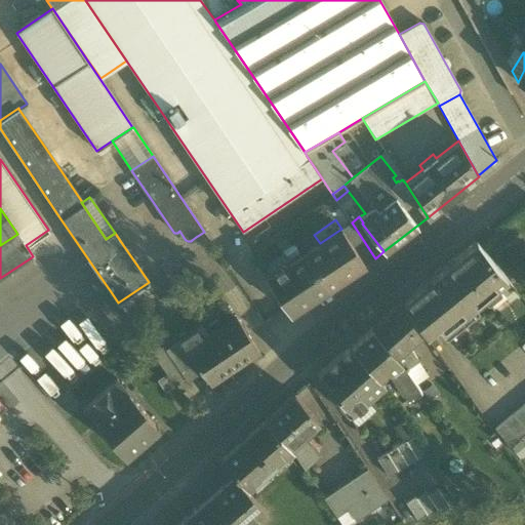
[(362,258),(371,252),(352,223),(341,229),(362,258)]
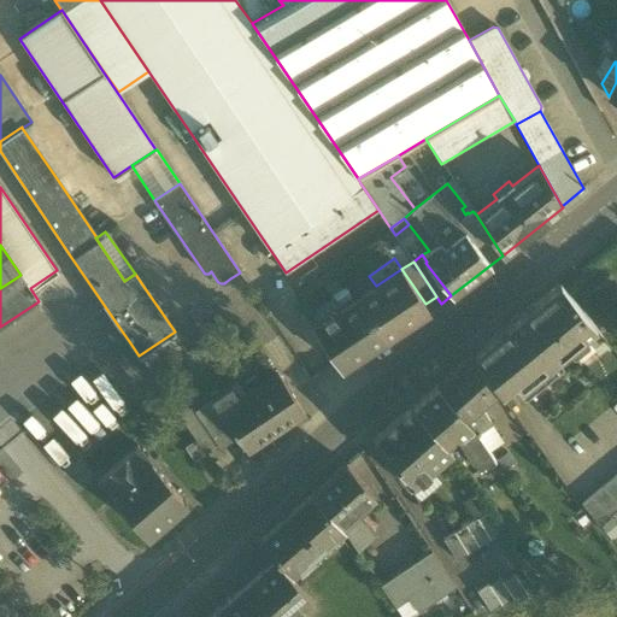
[(376,286),(357,299),(386,341),(399,333),(399,334),(411,327),(410,325),(430,311),(425,304),(401,269),(376,286)]
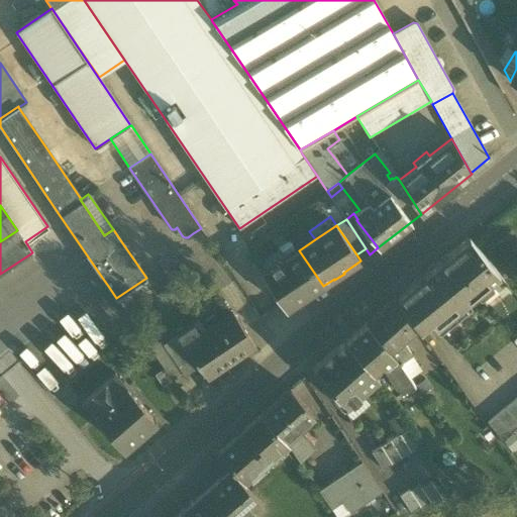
[(206,236),(201,228),(193,233),(199,241),(206,236)]
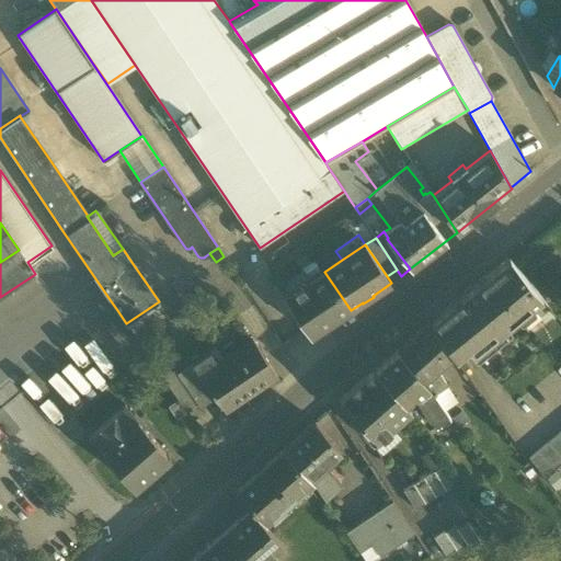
[(505,260),(441,312),(468,347),(473,354),(541,298),(508,258),(505,260)]
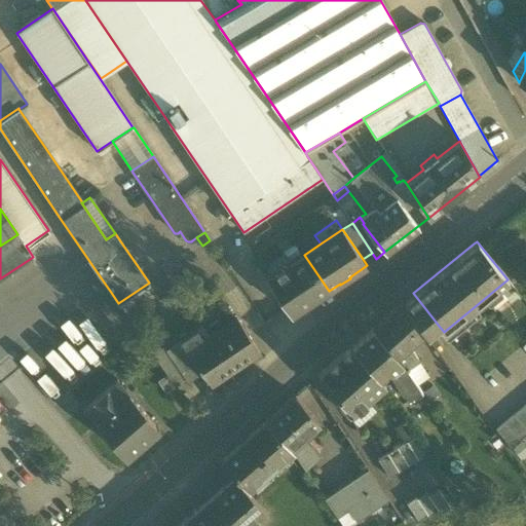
[(318,298),(329,291),(304,255),(267,279),(292,315),(309,304),(309,305),(320,299),(318,298)]
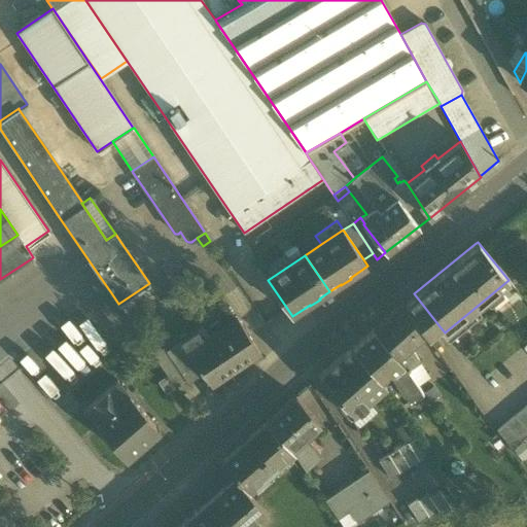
[(93,292),(98,301),(109,292),(110,291),(105,284),(93,292)]
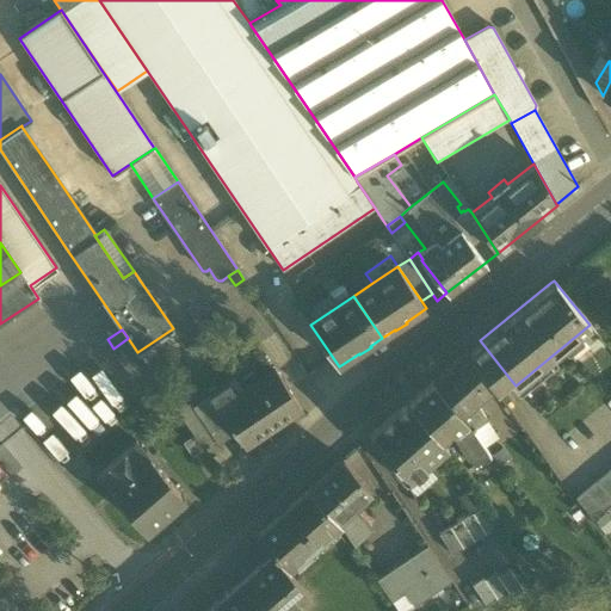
[(494,390),(510,378),(480,340),(467,351),(492,386),(494,390)]
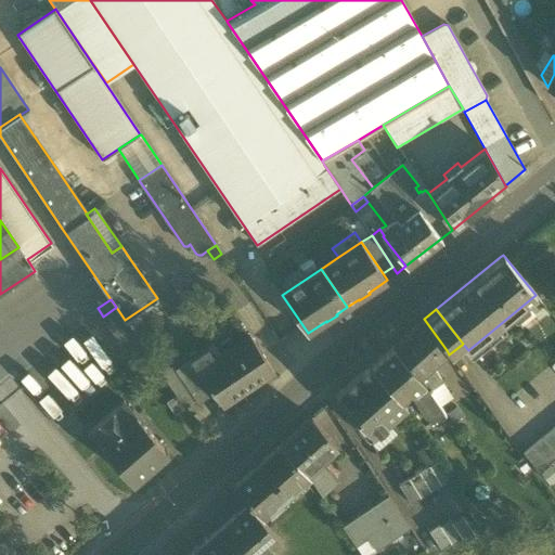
[(431,364),(447,350),(424,319),(394,346),(418,375),(430,365),(431,364)]
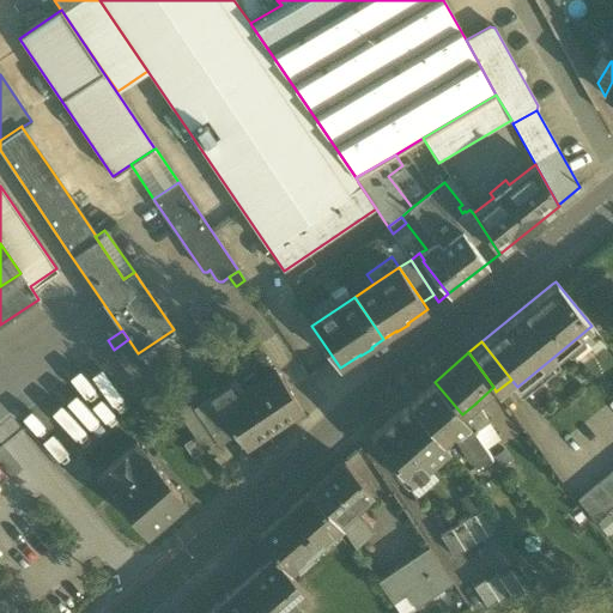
[(228,384),(210,396),(235,435),(246,450),(303,411),(275,371),(237,396),(228,384)]
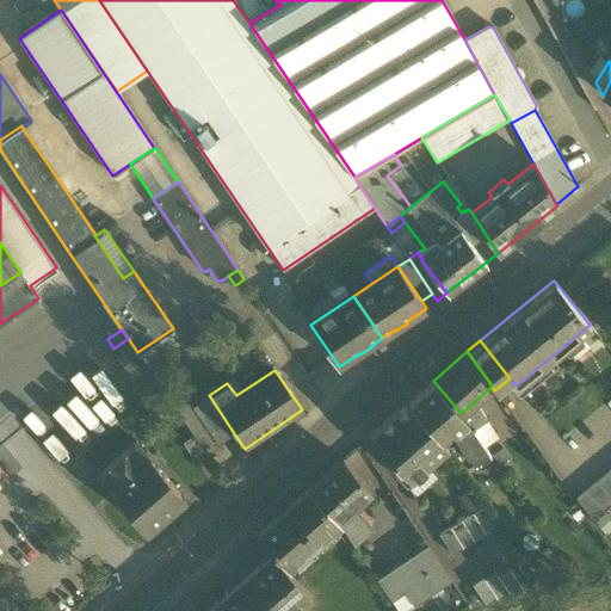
[(483,446),(470,427),(461,413),(433,381),(409,401),(444,440),(449,436),(445,432),(450,427),(456,429),(454,434),(468,457),(483,446)]
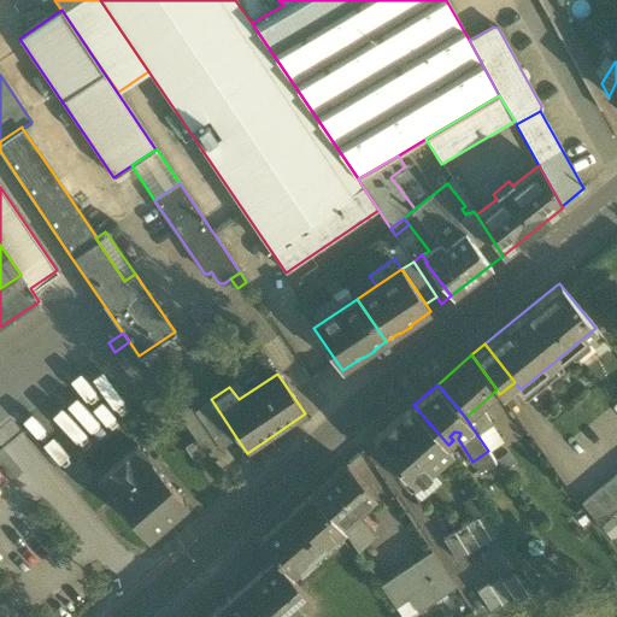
[(205,452),(217,445),(194,411),(192,406),(187,409),(177,392),(168,398),(205,452)]
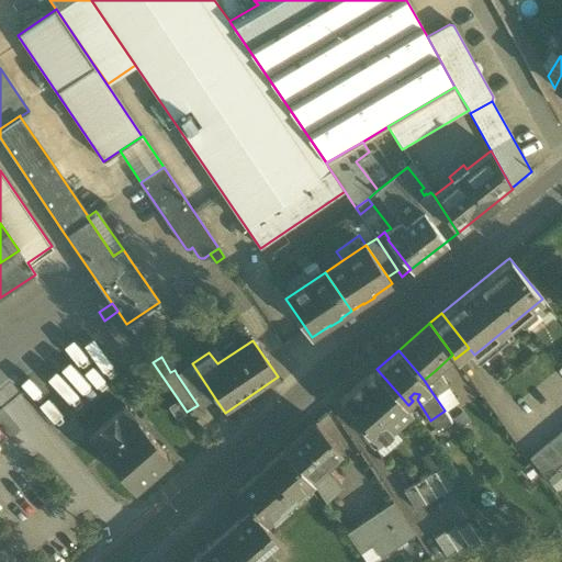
[(200,408),(215,398),(192,363),(177,374),(198,405),(200,408)]
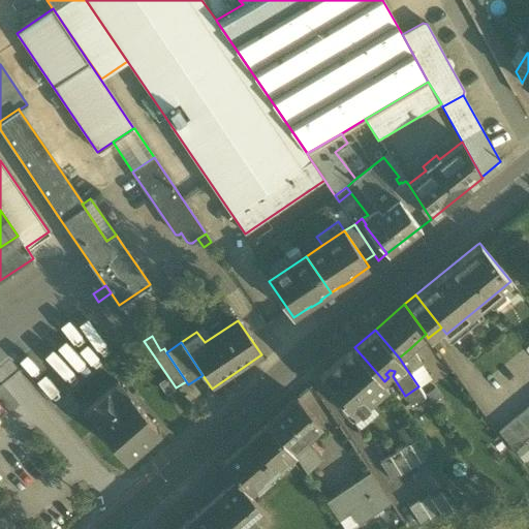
[(344,353),(345,355),(354,347),(353,347),(352,346),(344,353)]
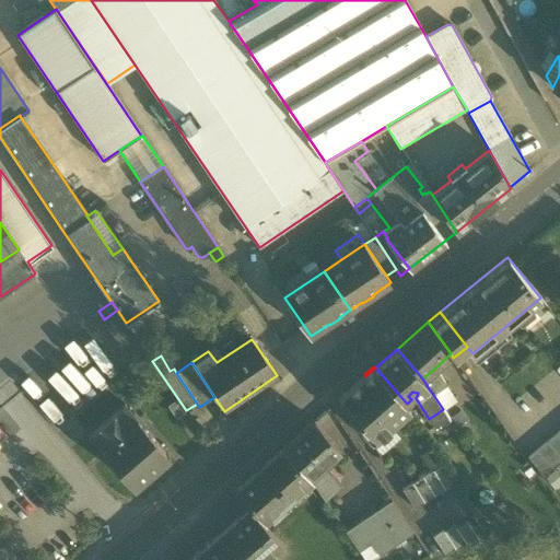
[(408,405),(407,404),(375,368),(365,376),(358,383),(351,388),(339,399),(350,412),(350,417),(357,424),(356,424),(371,441),(389,426),(409,407),(407,406),(408,405)]
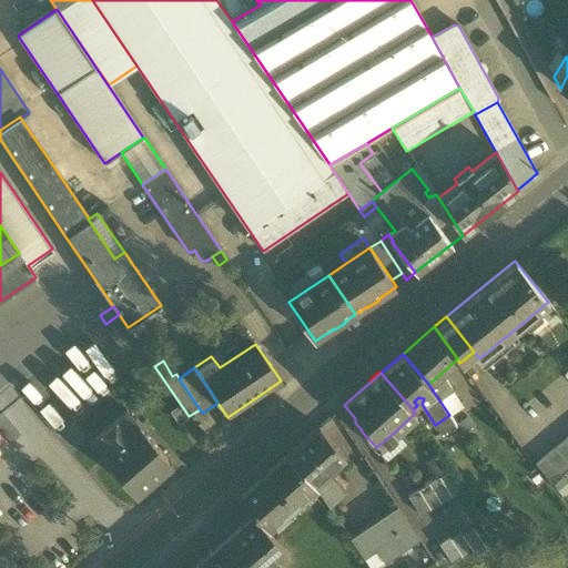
[(444,379),(440,374),(428,384),(437,397),(452,387),(445,378),(444,379)]
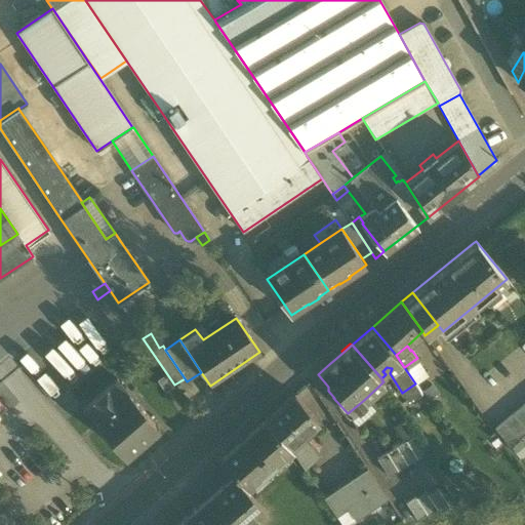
[(429,375),(417,358),(404,367),(415,384),(429,375)]
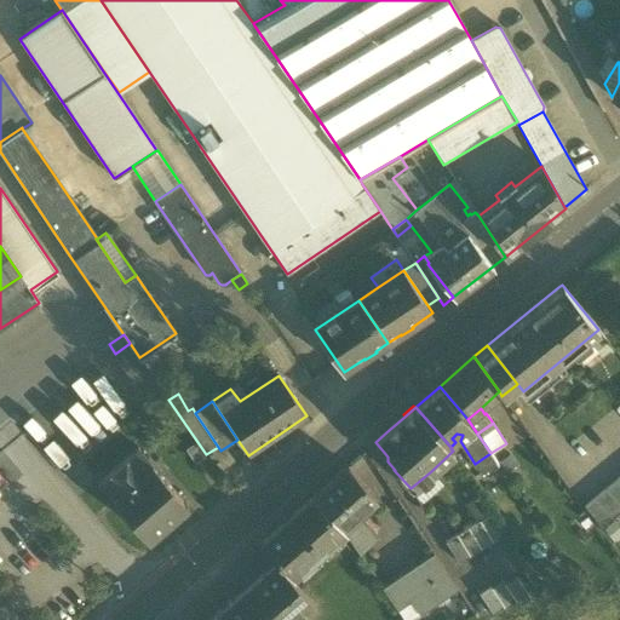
[(185,449),(195,463),(205,457),(195,442),(185,449)]
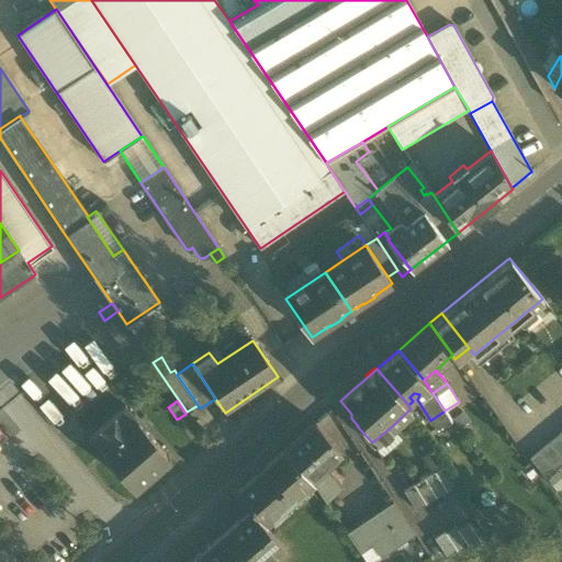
[(90,435),(135,486),(169,456),(146,428),(148,427),(136,412),(134,414),(125,405),(90,435)]
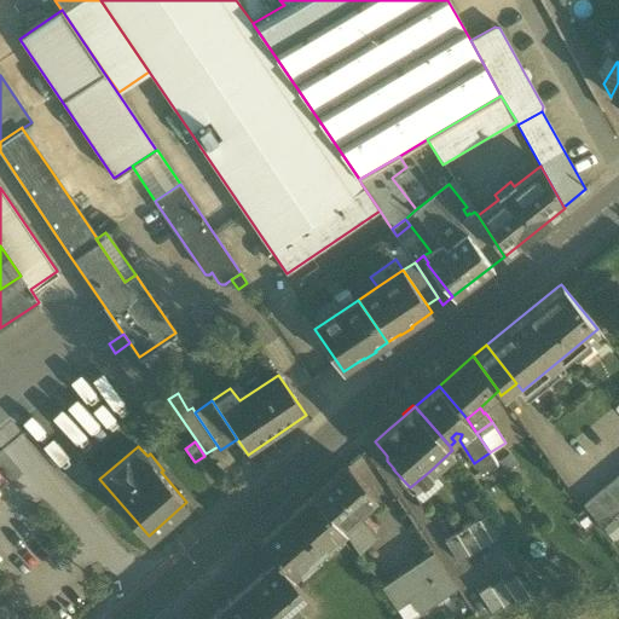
[(474,463),(481,474),(497,462),(490,452),(474,463)]
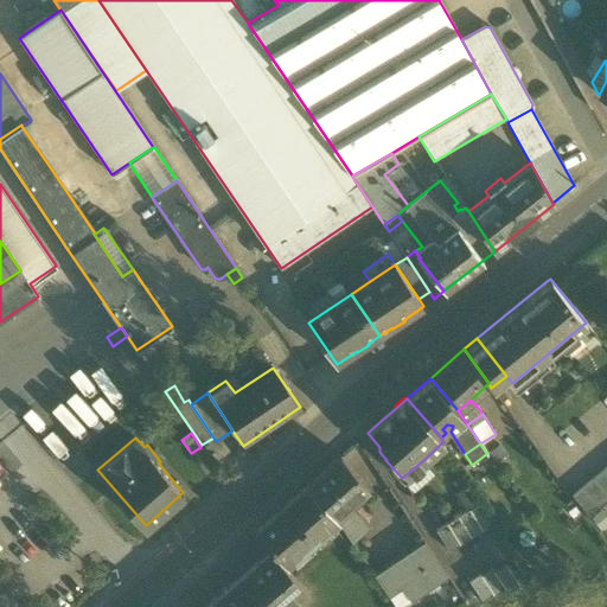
[(306,486),(334,518),(351,504),(362,494),(369,489),(340,457),(306,486)]
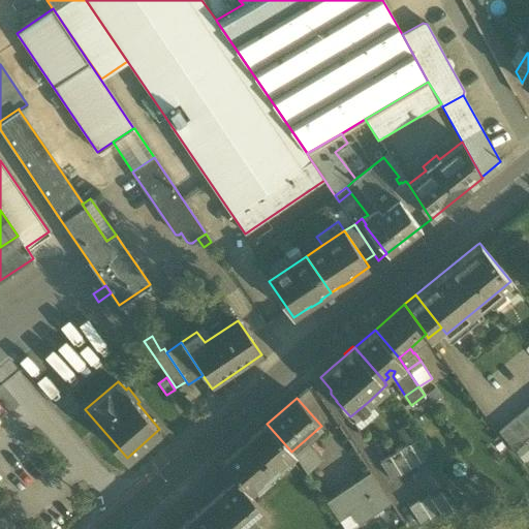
[(378,414),(368,402),(350,416),(361,430),(378,414)]
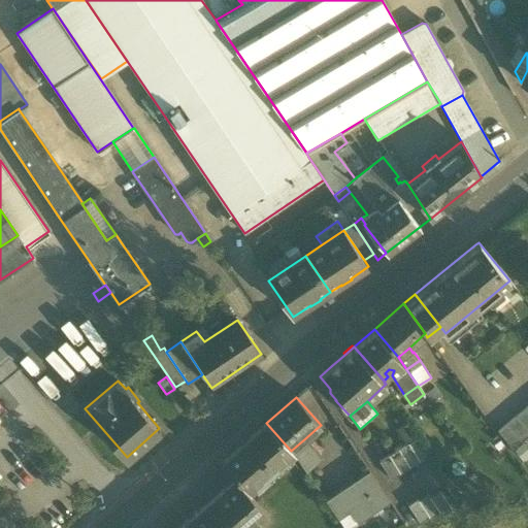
[(527,405),(497,431),(513,450),(527,435),(527,405)]
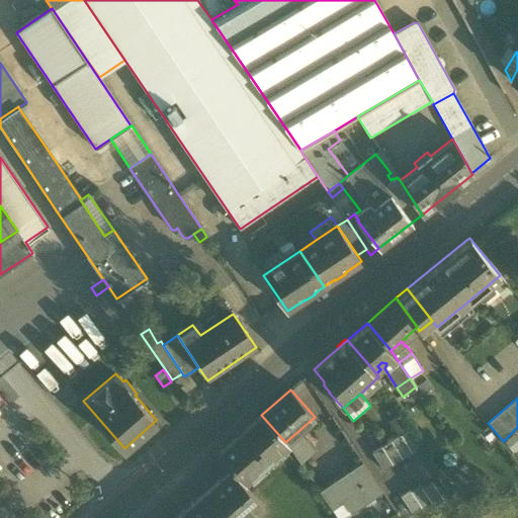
[(387,421),(396,435),(410,427),(401,413),(387,421)]
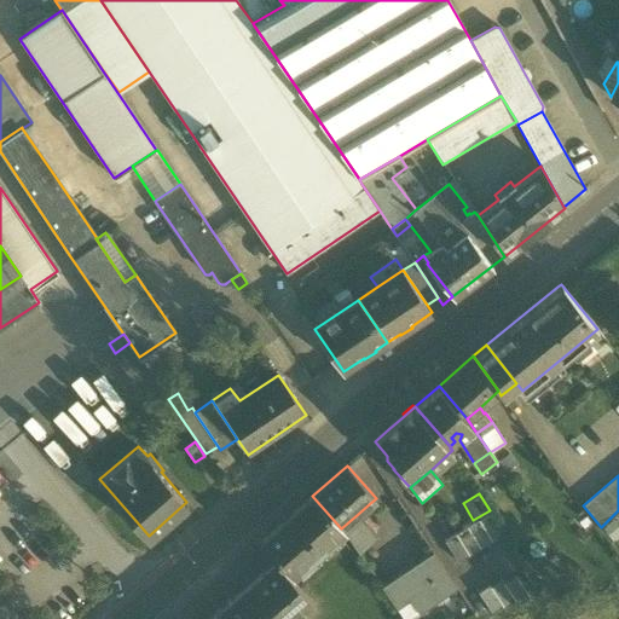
[(291,578),(345,532),(341,528),(312,496),(260,542),(276,560),(291,578)]
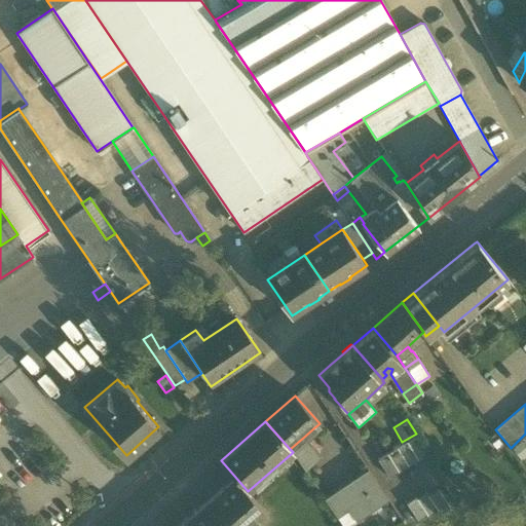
[(378,460),(389,478),(427,454),(416,436),(378,460)]
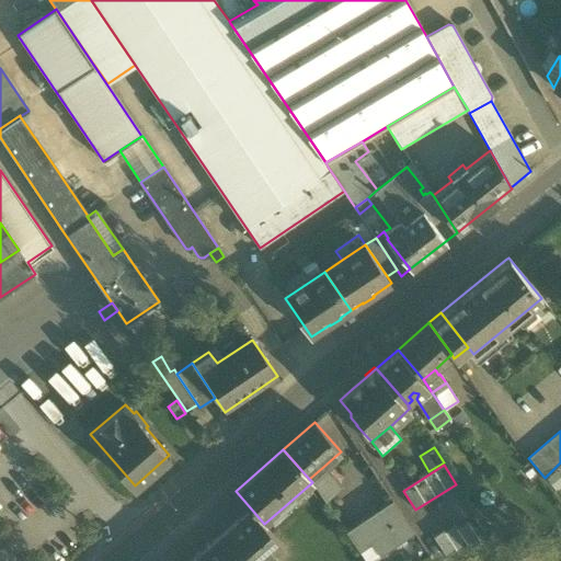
[(341,485),(324,466),(309,479),(312,482),(324,501),(341,485)]
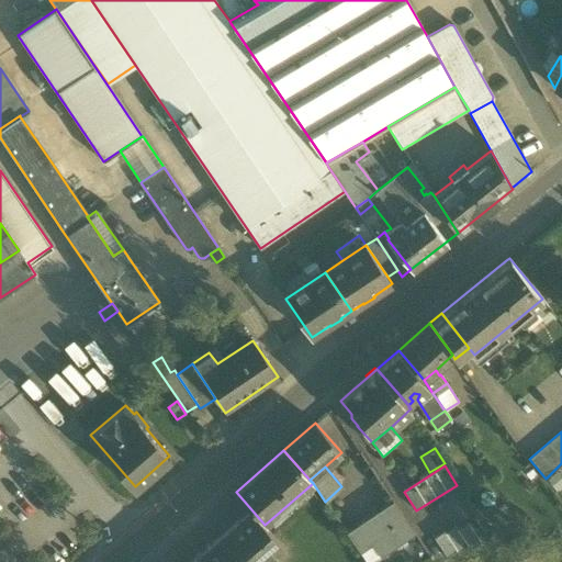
[(372,544),(380,557),(414,534),(393,502),(346,532),(360,553),(372,544)]
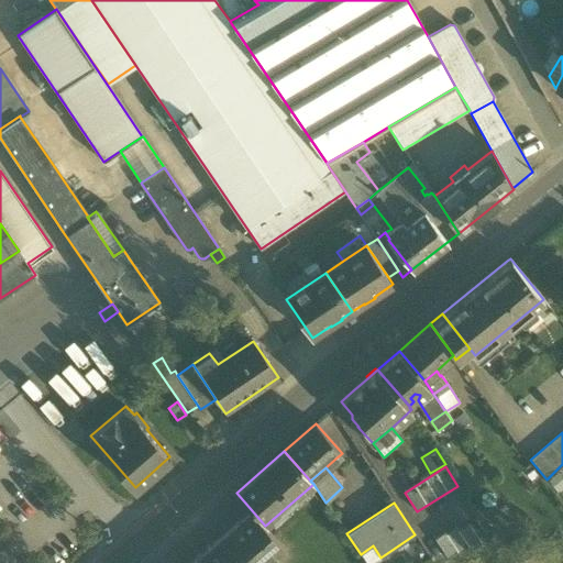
[(269,562),(286,549),(265,526),(251,509),(199,555),(206,562),(269,562)]
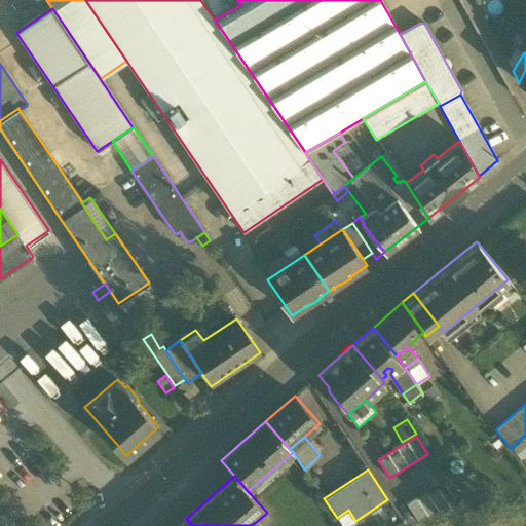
[(438,511),(441,514),(450,508),(438,490),(428,496),(438,511)]
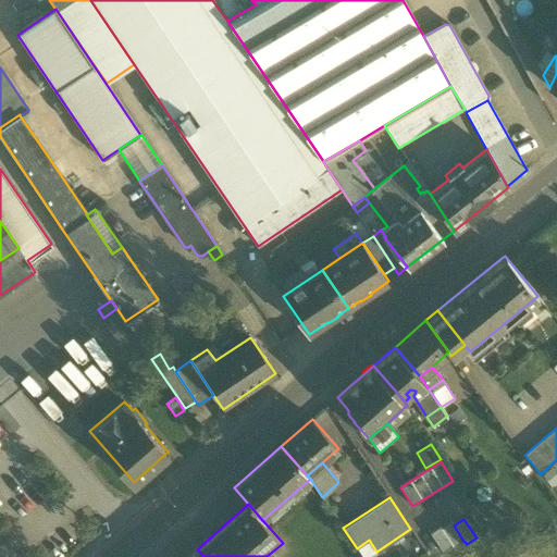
[(453,545),(454,547),(463,541),(454,525),(450,521),(441,529),(453,545)]
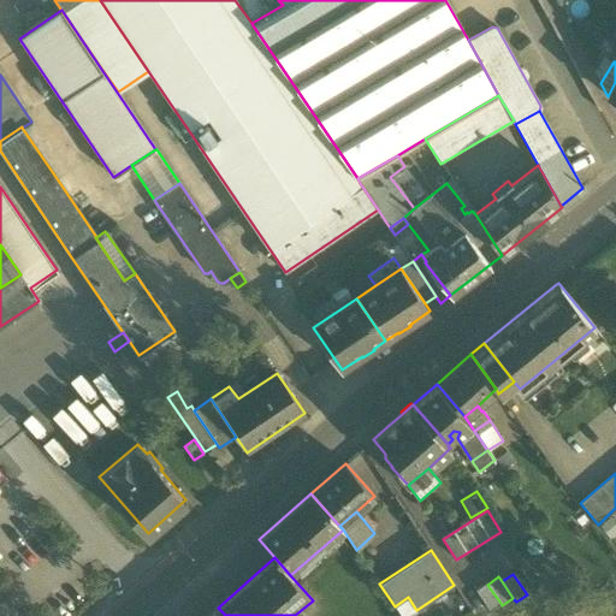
[(475,590),(490,611),(501,603),(487,585),(486,582),(475,590)]
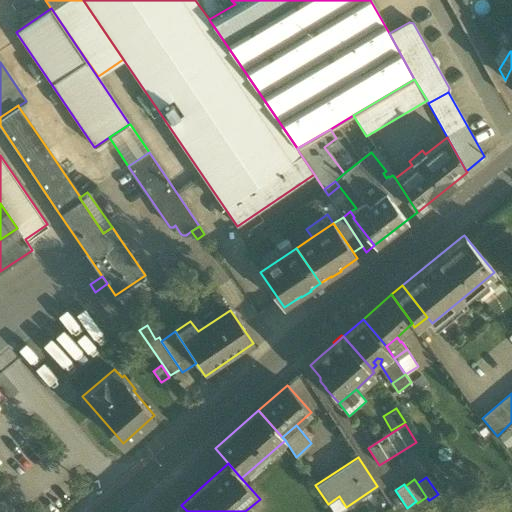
[(339,496),(328,504),(333,511),(338,511),(346,507),(339,496)]
